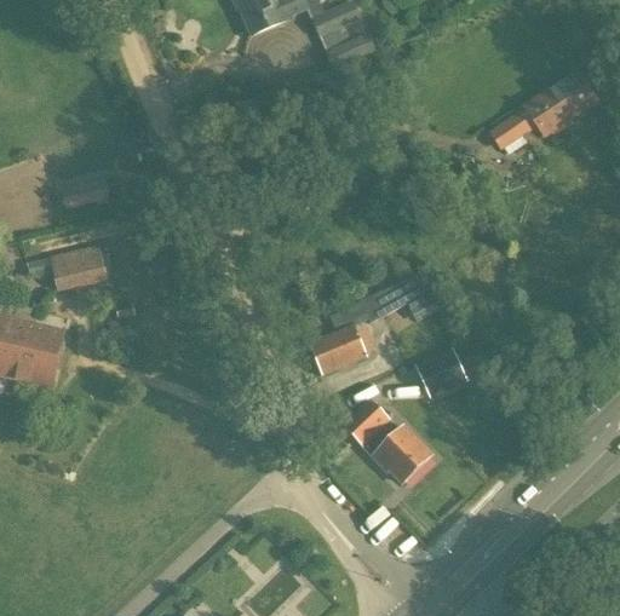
[(306,7),(305,5),(317,0),(319,1),(322,0),(235,0),(250,34),(286,19),(285,17),(306,7)]
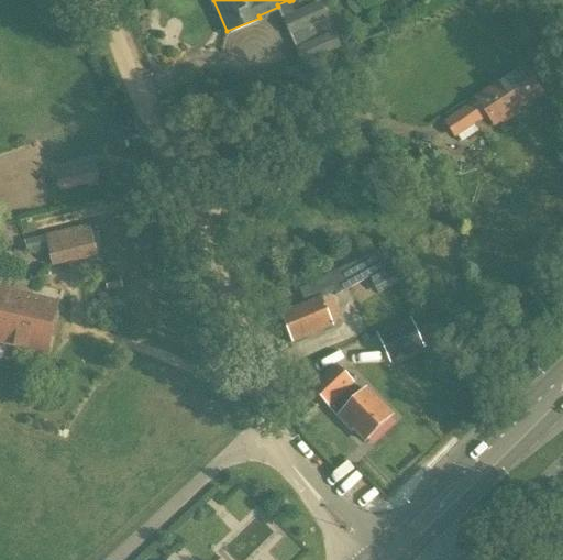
[(288,0),(277,4),(278,7),(289,33),(295,46),(313,37),(308,24),(326,17),(320,0),(293,12),(289,1),(288,0)]
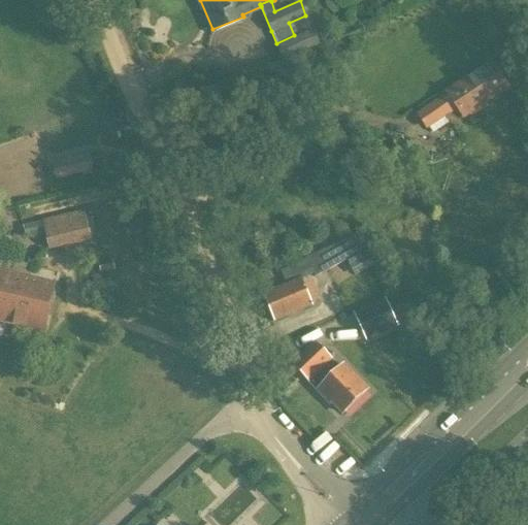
[(462,116),(506,86),(490,61),(446,91),(447,92),(417,111),(427,127),(457,107),(462,116)]
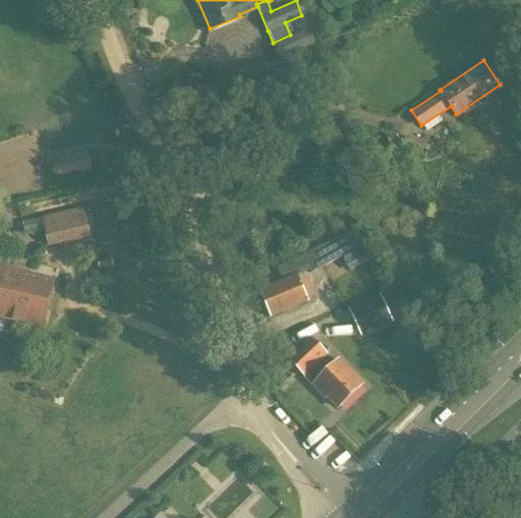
[(92,167),(88,148),(51,158),(55,176),(92,167)]
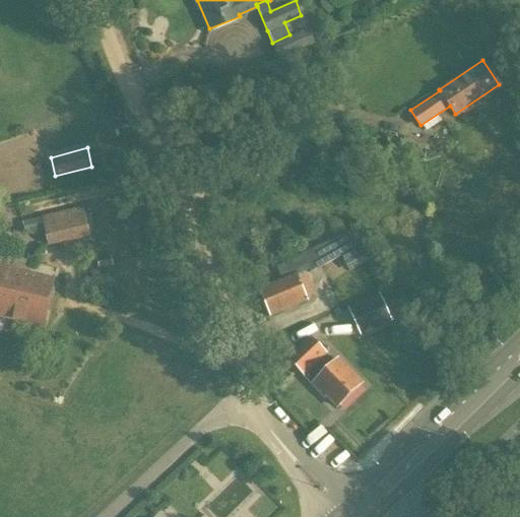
[(47,245),(90,237),(82,206),(41,214),(21,219),(23,232),(44,228),(47,245)]
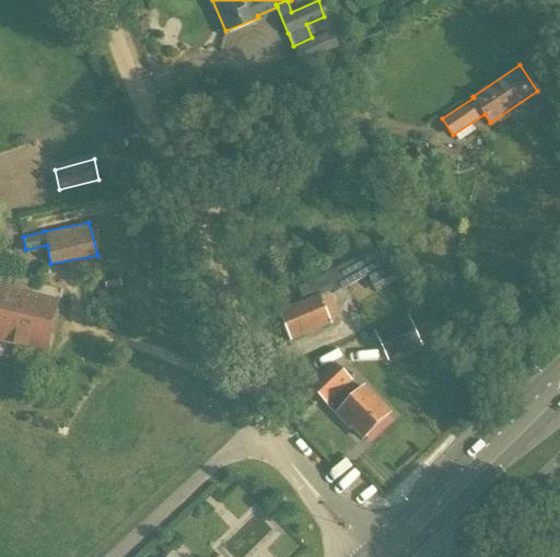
[(343,263),(353,280),(387,262),(377,244),(343,263)]
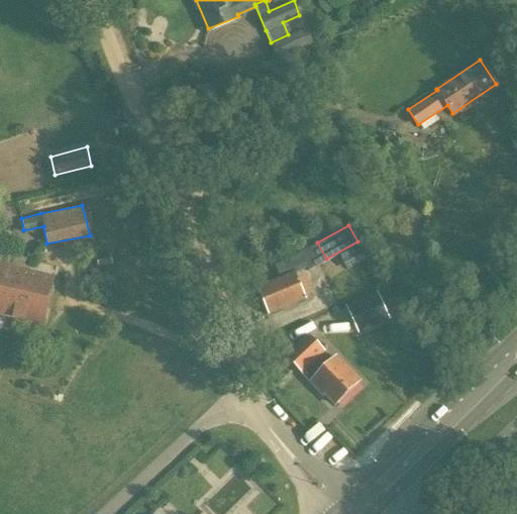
[(0,313),(42,323),(54,277),(0,264),(0,313)]
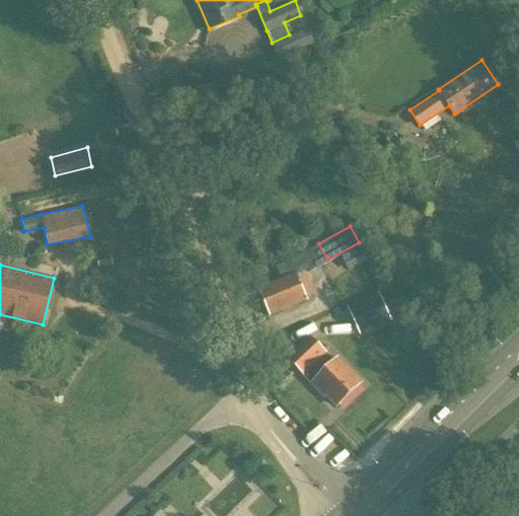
[(269,314),(307,298),(296,272),(257,288),(269,314)]
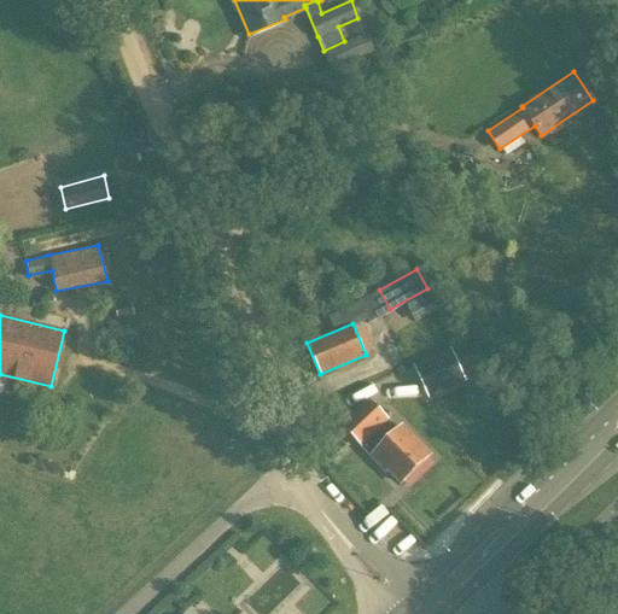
[(464,378),(455,361),(420,376),(429,395),(464,378)]
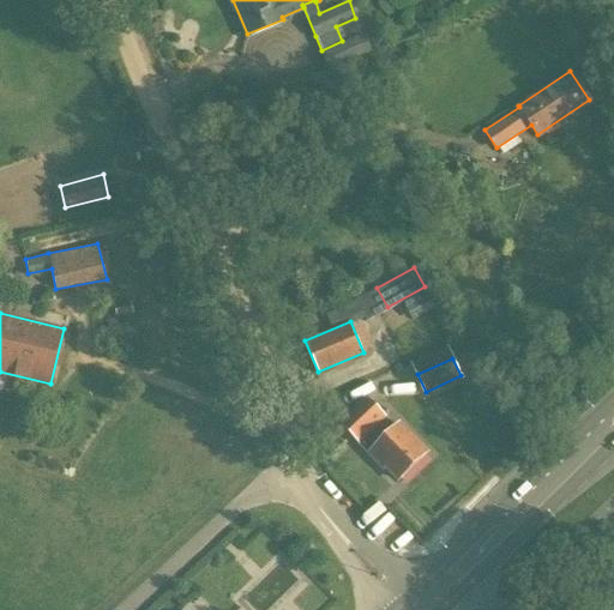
[(398,477),(427,451),(399,421),(395,426),(366,396),(338,421),(383,467),(385,464),(398,477)]
